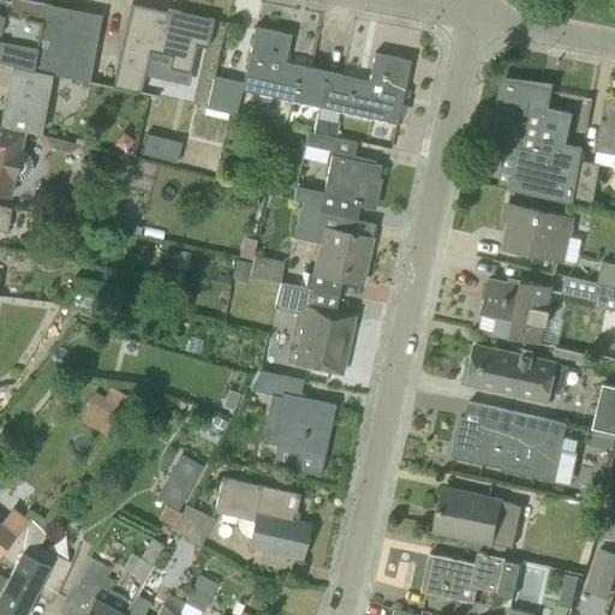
[(49,75),(89,83),(95,46),(101,16),(51,6),(21,0),(10,0),(10,1),(4,0),(0,0),(0,63),(11,66),(49,75)]
